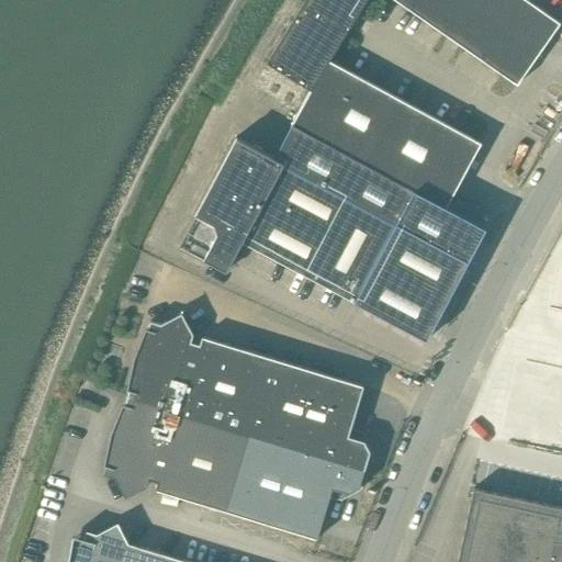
[(304,0),(266,64),(310,90),(290,126),(445,210),(481,144),(329,62),(352,24),(314,0),(304,0)]
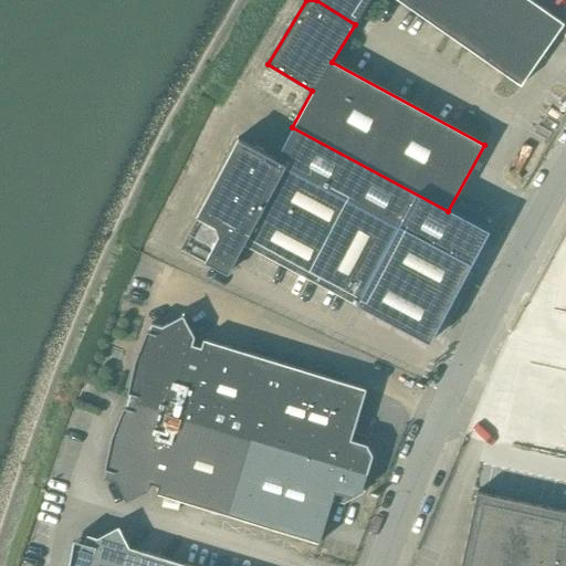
[(316,0),(355,24),(369,0),(397,0),(521,85),(564,23),(530,0),(316,0)]
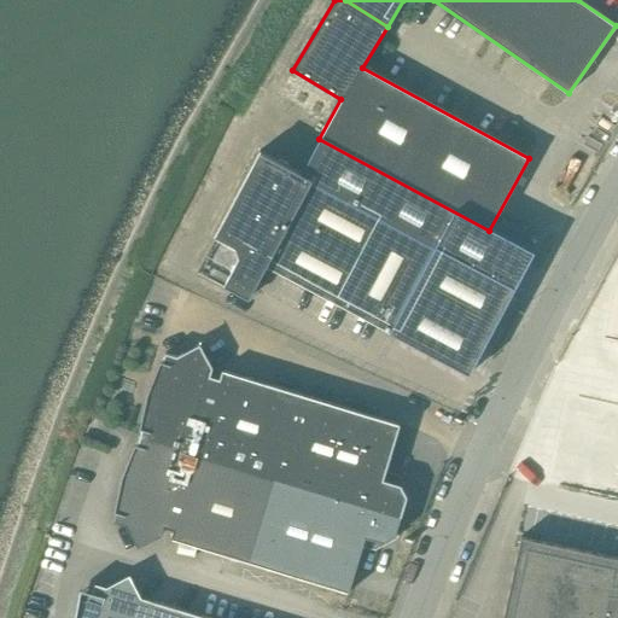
[(489,231),(319,139),(301,173),(516,287),(532,255),(489,231)]
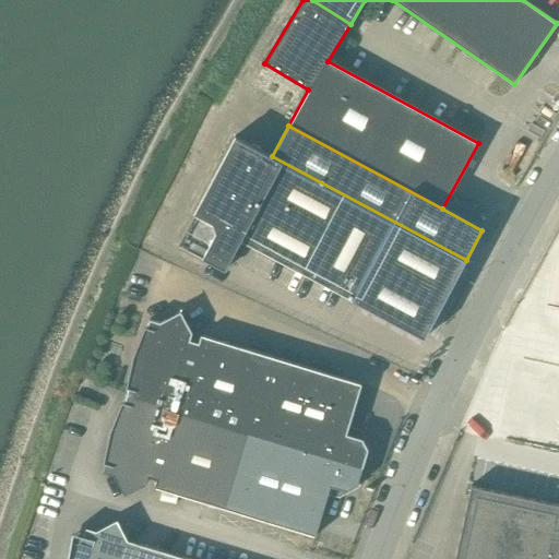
[(272,156),(235,137),(177,245),(225,270),(240,241),(424,339),(466,260),(272,156)]
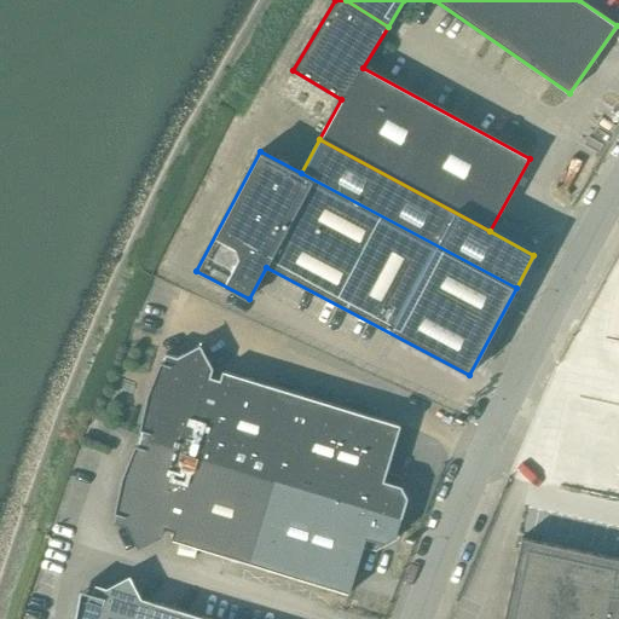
[(166,353),(142,431),(139,438),(273,479),(299,394),(223,371),(219,380),(209,376),(213,369),(200,345),(177,357),(166,353)]
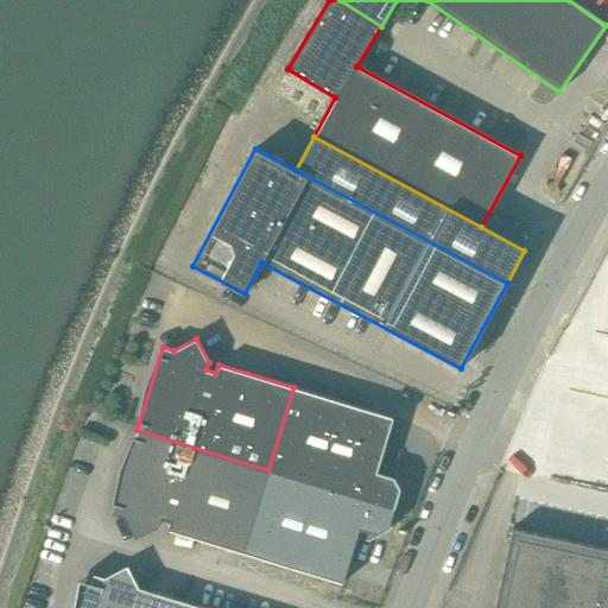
[(394,508),(400,489),(394,477),(377,473),(379,463),(393,418),(293,387),(268,470),(394,508)]
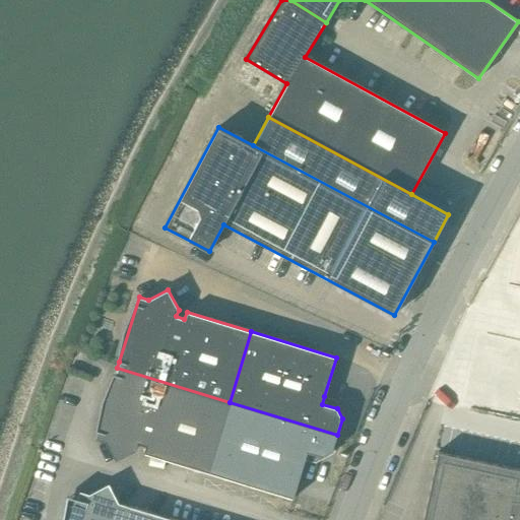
[(117,368),(98,431),(95,439),(106,442),(116,461),(136,450),(138,444),(145,446),(143,453),(208,472),(230,402),(117,368)]
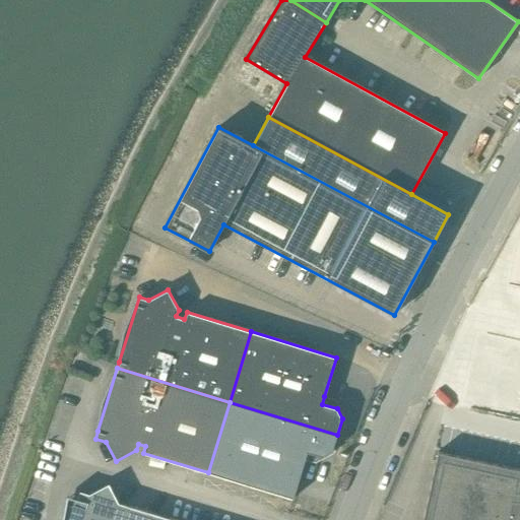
[(230,402),(208,472),(294,499),(308,452),(322,457),(332,451),(337,435),(230,402)]
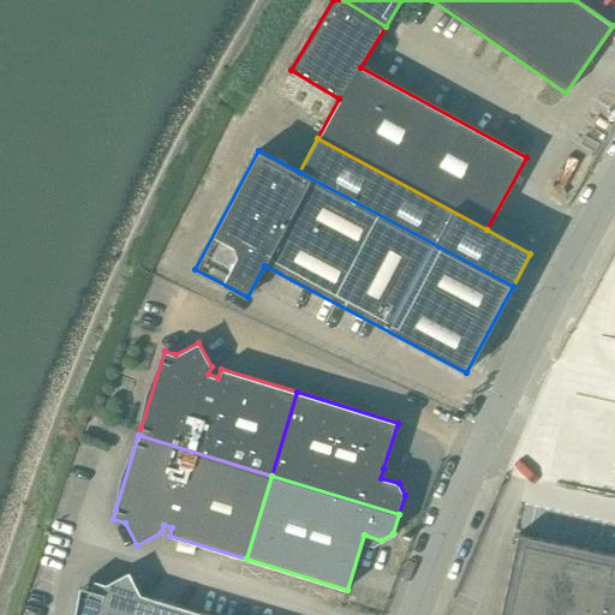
[(614,614),(614,555),(518,535),(500,614),(614,614)]
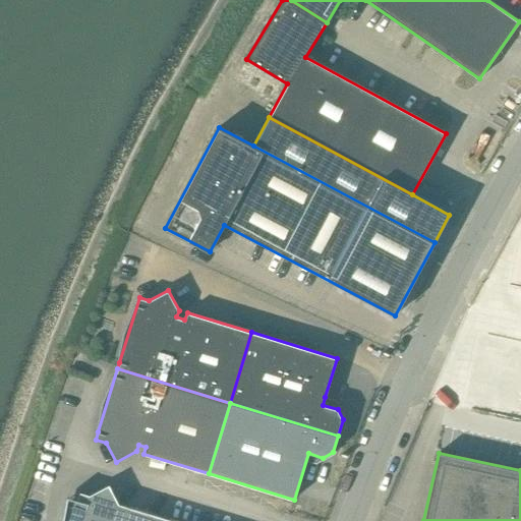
[(175,520),(128,507),(129,507),(119,504),(109,484),(90,495),(79,491),(71,520),(65,519),(64,520),(175,520)]
